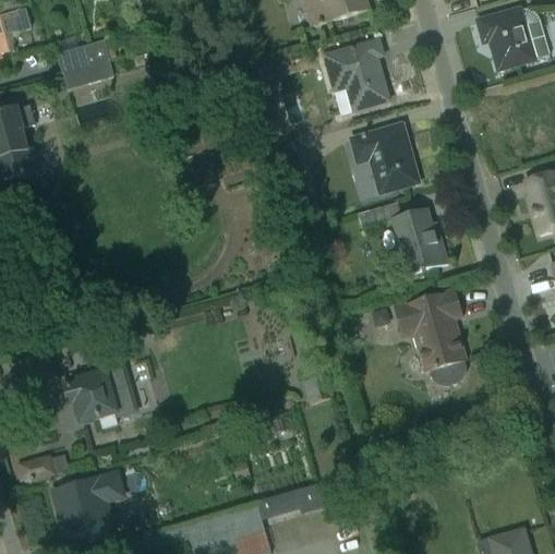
[(303,0),(311,26),(371,11),(368,0),(303,0)]
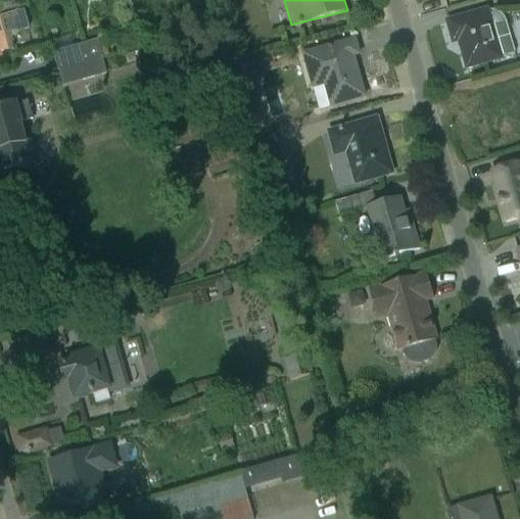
[(462,66),(503,55),(488,2),(447,12),(462,66)]
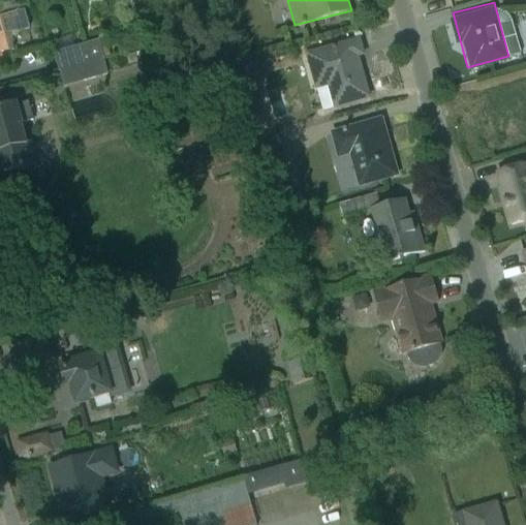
[(0,54),(13,51),(3,13),(0,14),(0,54)]
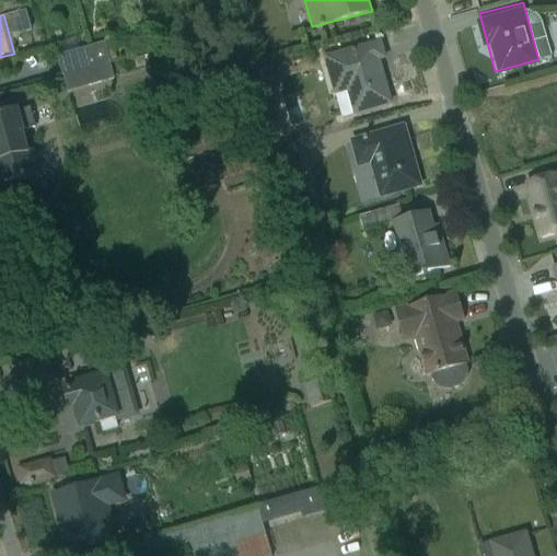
[(123,24),(86,38),(94,58),(130,44),(123,24)]
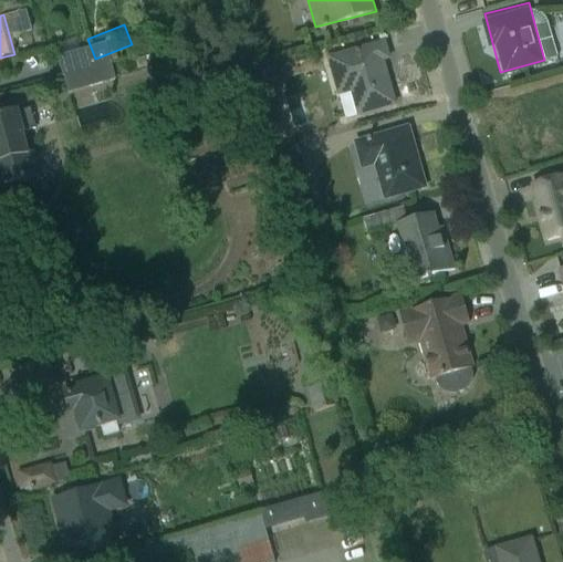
[(392,58),(387,39),(326,54),(336,94),(351,90),(357,113),(396,104),(385,59),(392,58)]
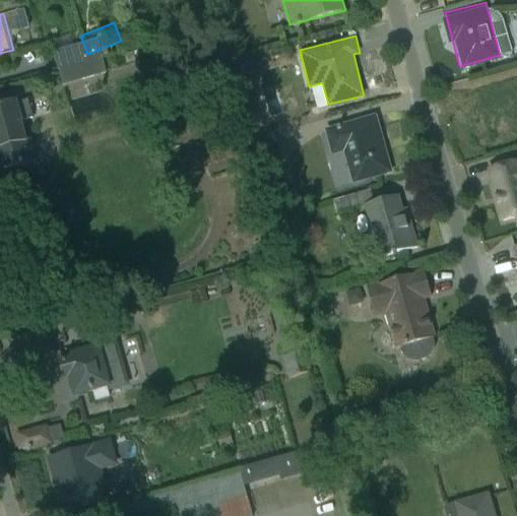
[(0,174),(41,163),(22,100),(0,105),(0,174)]
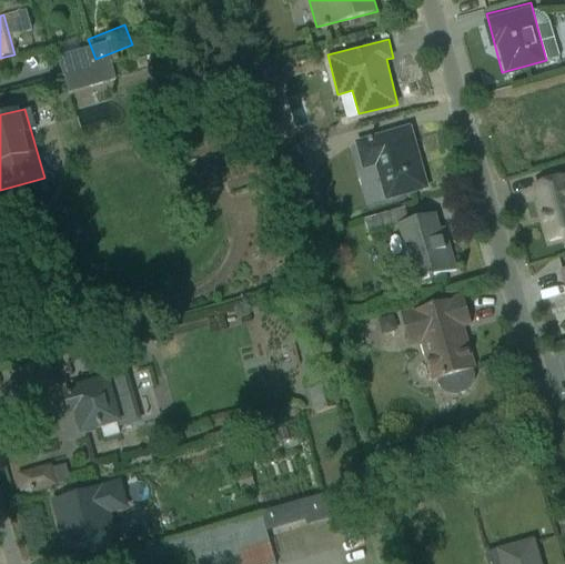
[(385,198),(430,184),(407,110),(351,128),(363,169),(375,165),(385,198)]
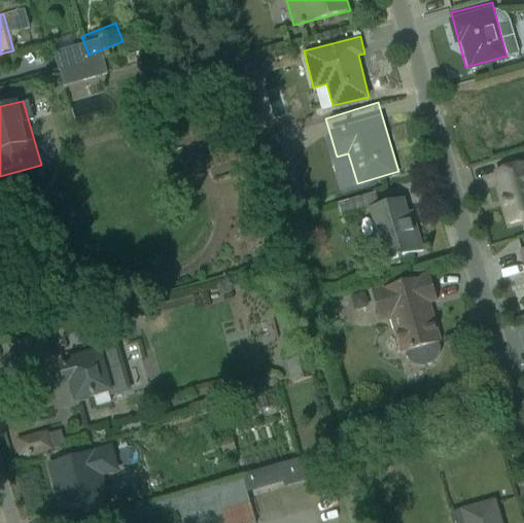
[(510,224),(523,219),(523,160),(493,171),(510,224)]
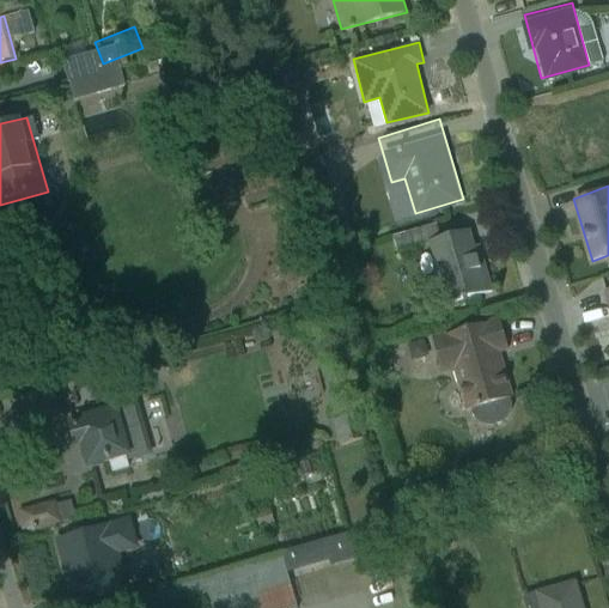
[(449,308),(494,295),(474,225),(428,238),(449,308)]
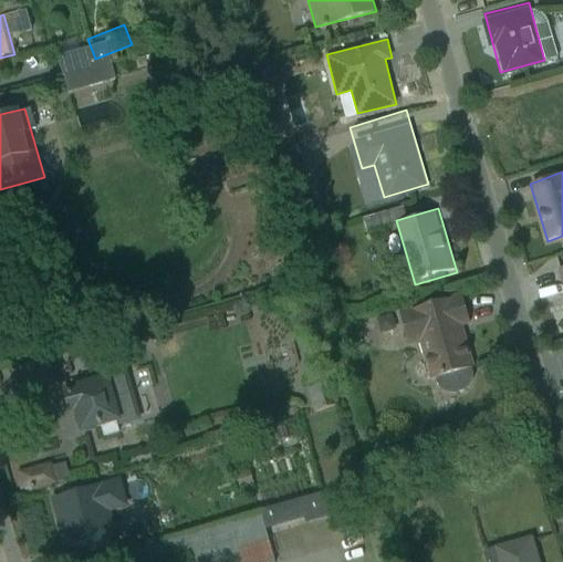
[(418,341),(429,380),(475,366),(464,326),(473,323),(465,293),(399,312),(408,344),(418,341)]
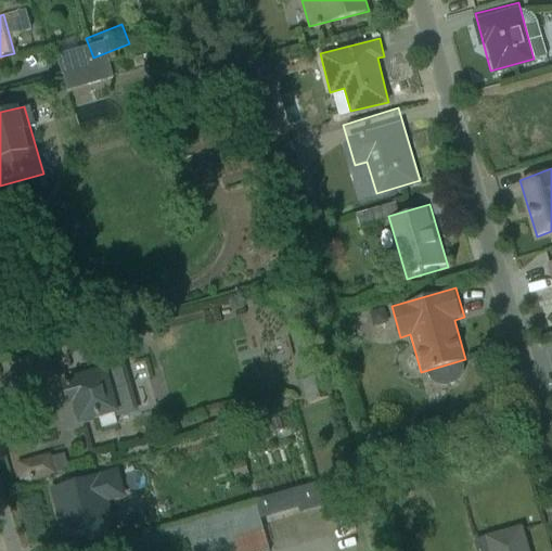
[(84,430),(136,412),(119,363),(67,381),(84,430)]
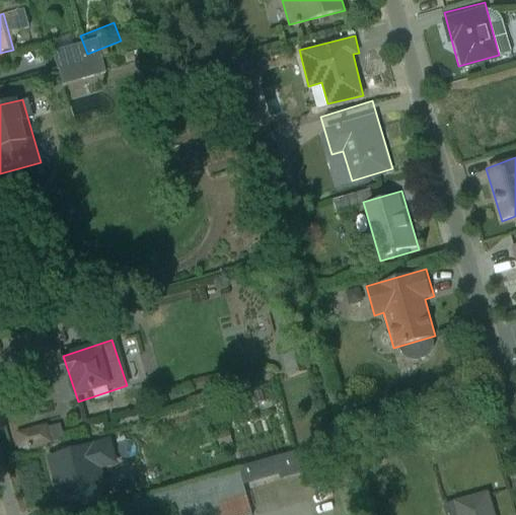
[(63,507),(109,493),(93,440),(47,454),(63,507)]
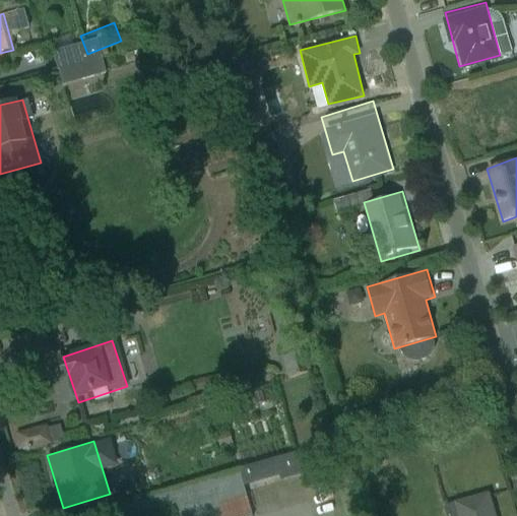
[(234,462),(120,493),(126,515),(200,515),(223,510),(220,498),(242,492),(234,462)]
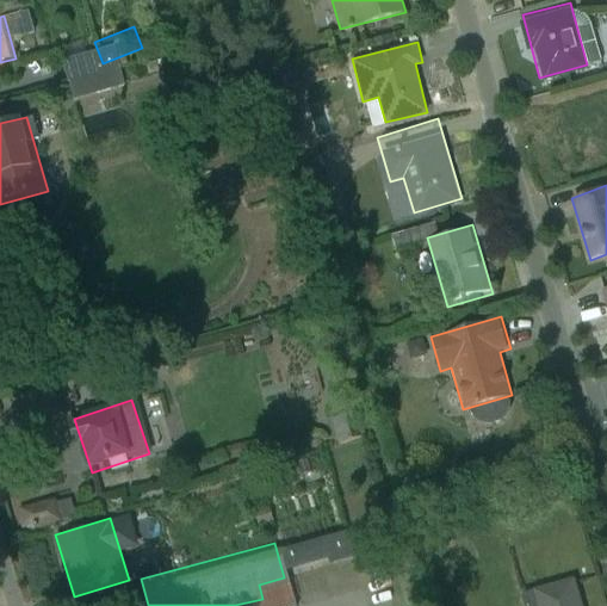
[(539,605),(581,605),(573,575),(534,585),(539,605)]
